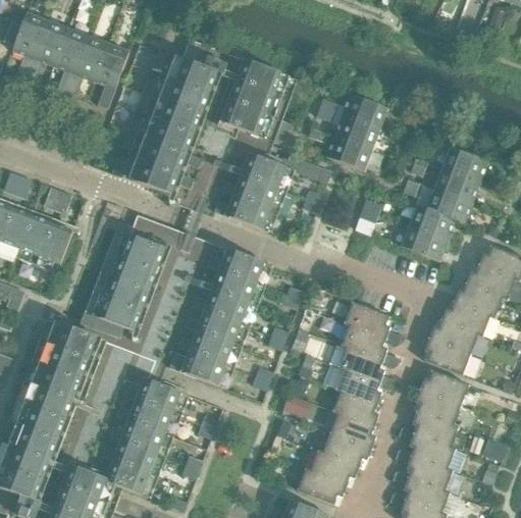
[(27,76),(48,19),(27,11),(12,49),(24,54),(17,73),(27,76)]
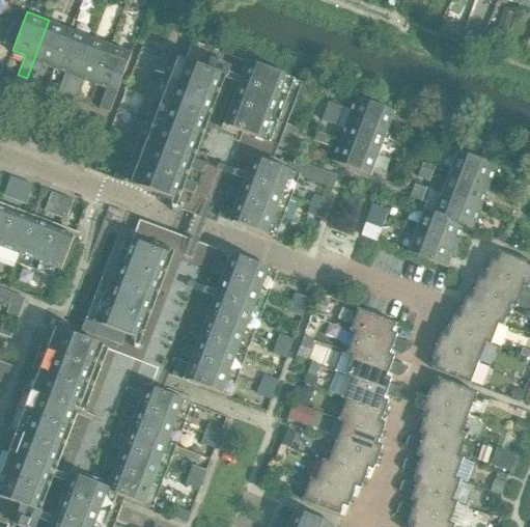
[(55,66),(70,28),(49,20),(27,78),(36,82),(45,62),(55,66)]
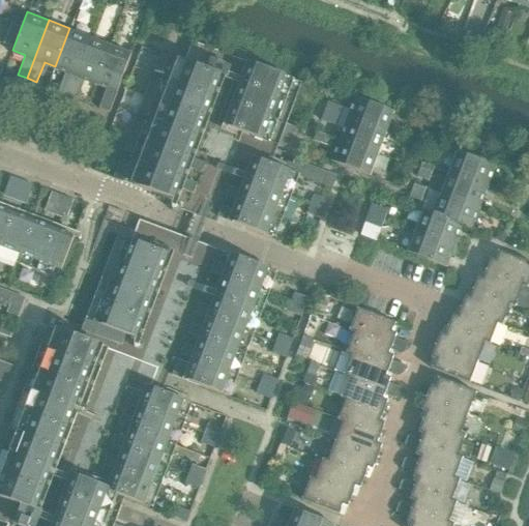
[(68,93),(90,35),(69,28),(55,66),(66,70),(58,90),(68,93)]
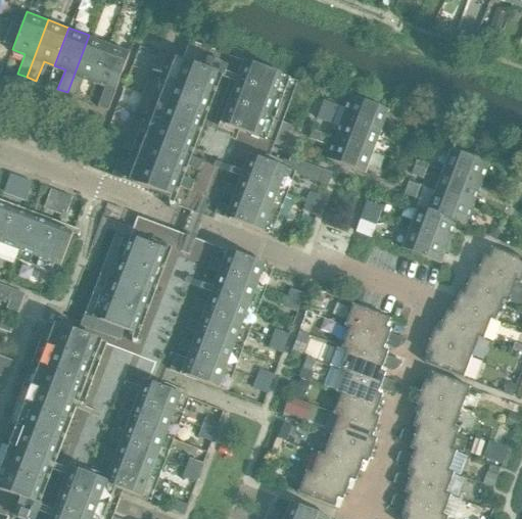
[(94,81),(108,43),(89,35),(67,92),(77,96),(84,77),(94,81)]
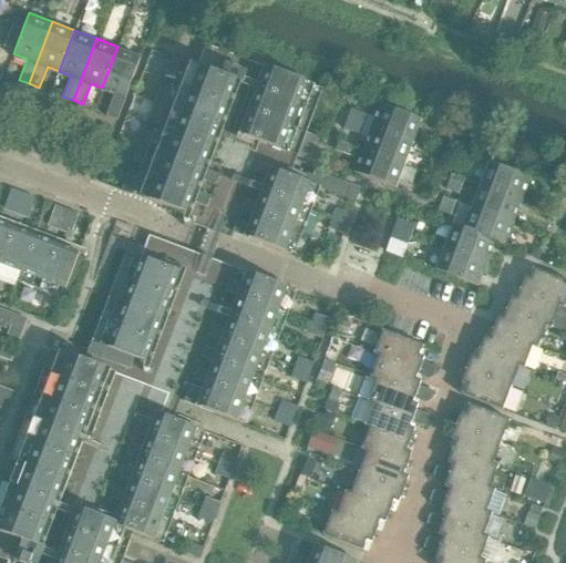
[(117,116),(141,55),(117,47),(102,88),(114,92),(106,113),(117,116)]
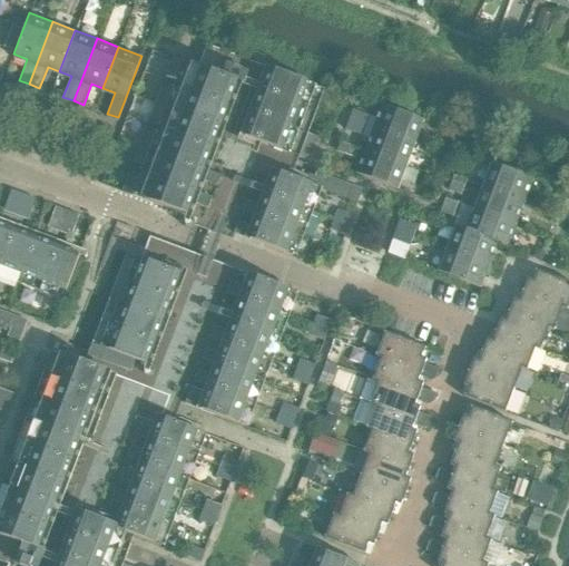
[(286,150),(313,81),(229,50),(222,72),(196,62),(188,86),(193,87),(184,109),(179,108),(146,197),(293,253),(319,184),(312,182),(292,174),(294,169),(300,155),(286,150)]
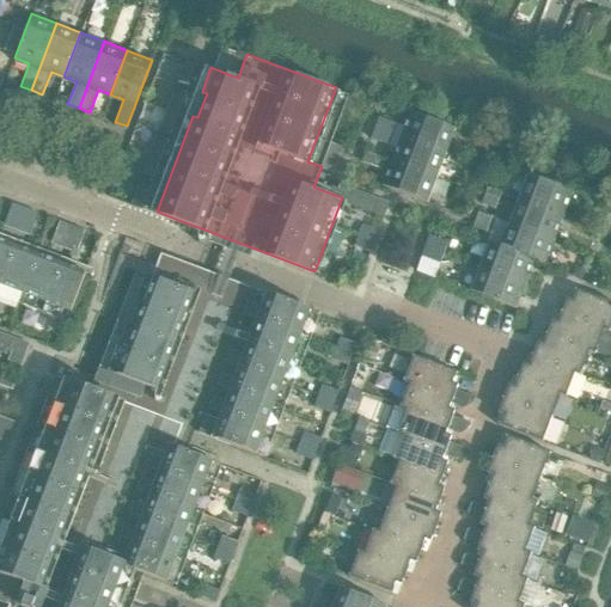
[(191,80),(197,62),(187,57),(179,75),(191,80)]
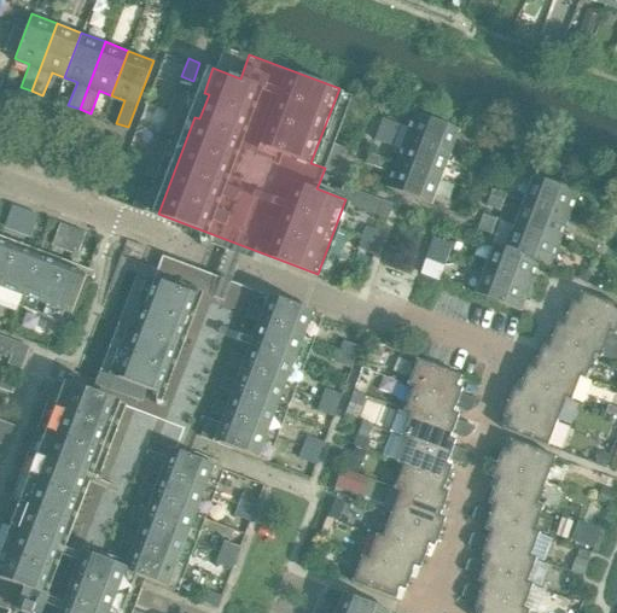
[(199,118),(209,94),(204,93),(190,88),(187,95),(184,93),(181,93),(179,92),(176,91),(163,124),(166,126),(168,126),(170,127),(173,128),(175,129),(181,112),(195,117),(199,118)]
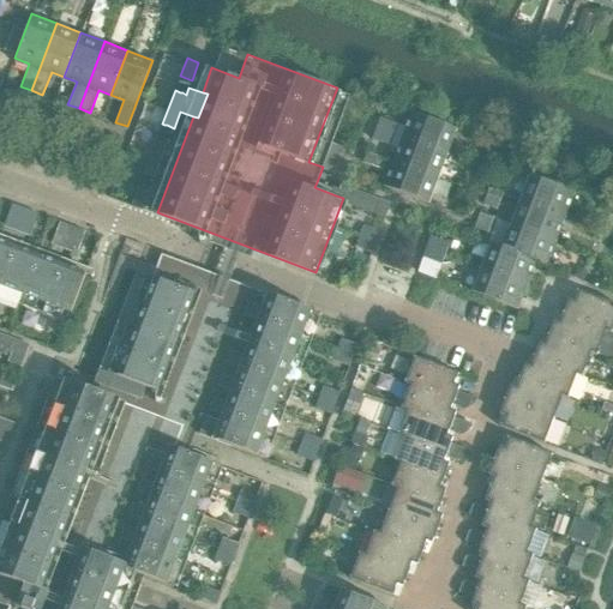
[(448,151),(456,126),(412,110),(403,134),(448,151)]
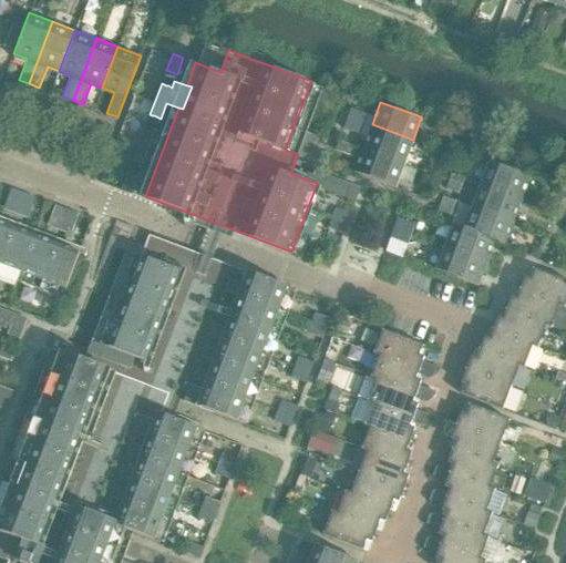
[(364,122),(368,112),(351,105),(348,115),(364,122)]
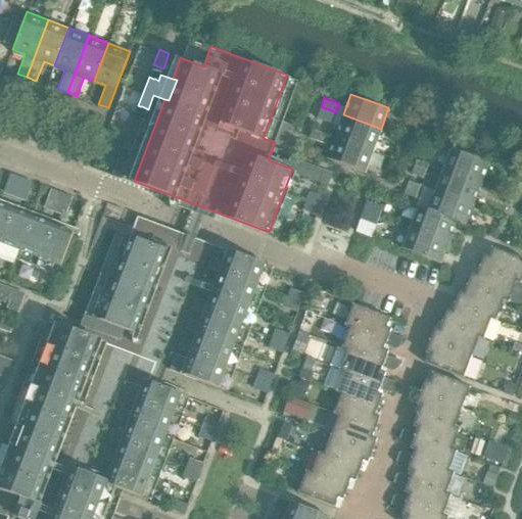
[(333,122),(336,112),(321,106),(318,115),(333,122)]
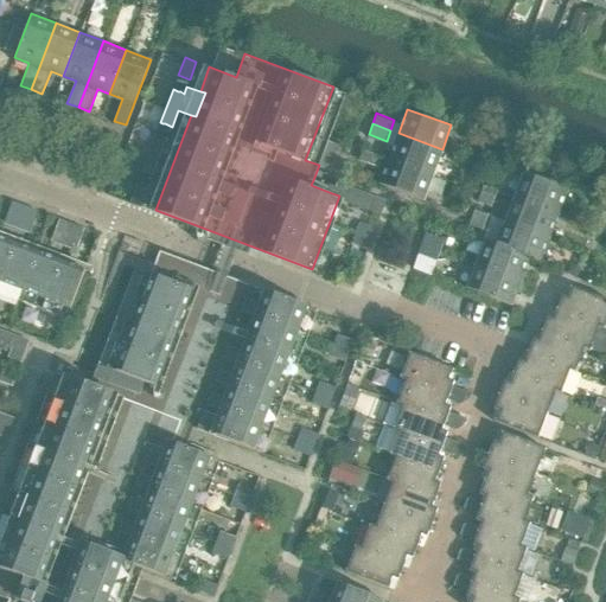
[(433,173),(442,149),(399,133),(389,157),(433,173)]
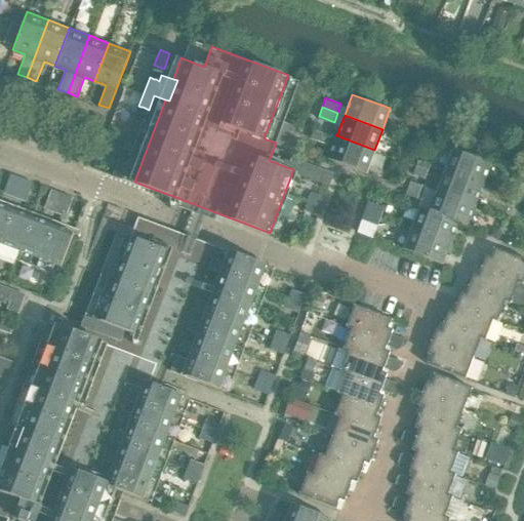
[(133,150),(144,121),(134,118),(123,147),(133,150)]
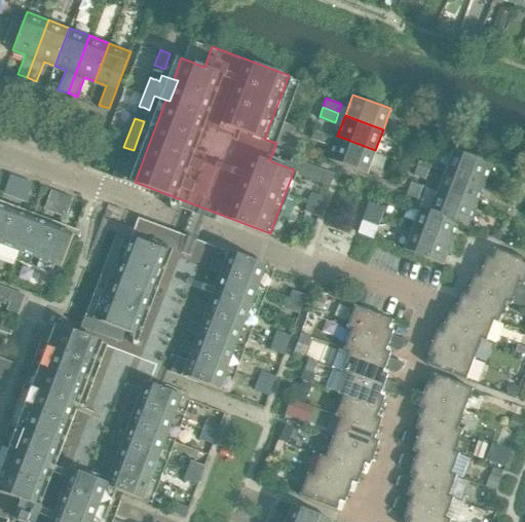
[(286,146),(294,123),(285,120),(276,143),(286,146)]
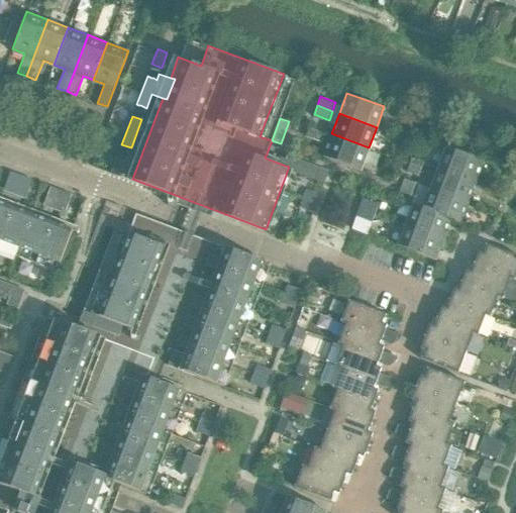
[(321,140),(324,131),(310,125),(306,134),(321,140)]
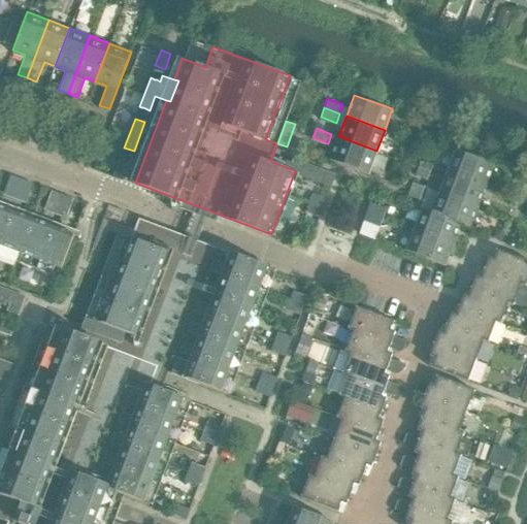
[(368,172),(376,151),(338,136),(330,158),(368,172)]
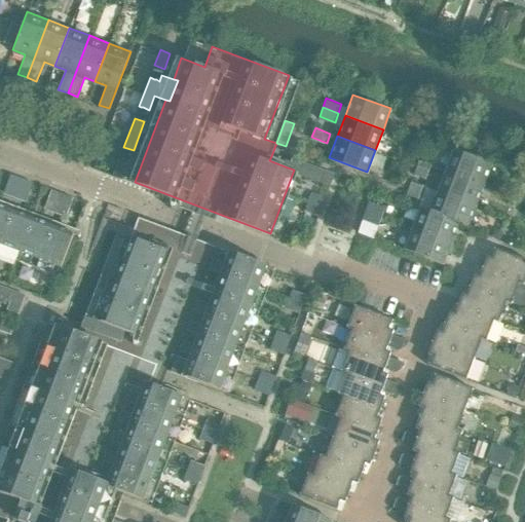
[(434,155),(438,142),(427,138),(422,151),(434,155)]
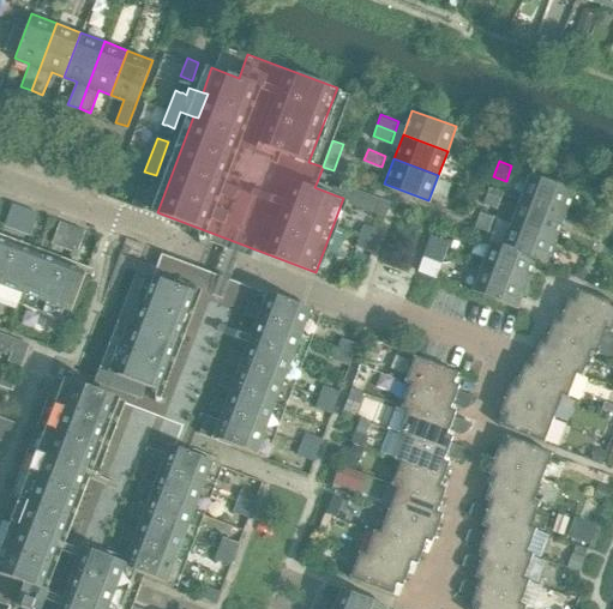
[(565,213),(575,190),(530,173),(521,197),(565,213)]
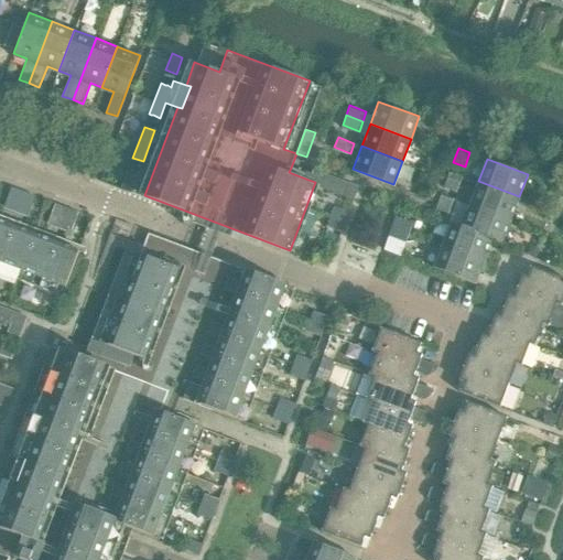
[(359,184),(313,168),(309,180),(315,182),(354,196),(359,184)]
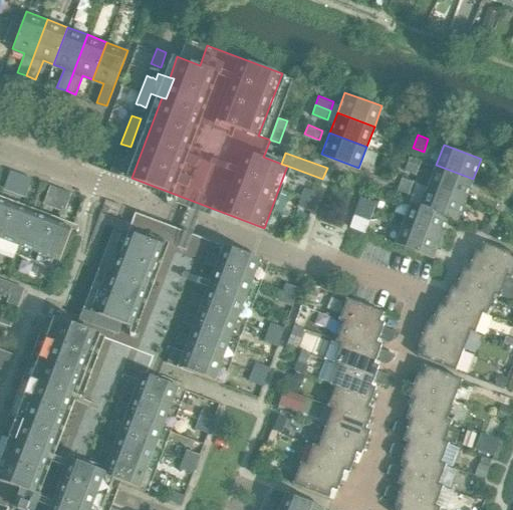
[(121,170),(125,159),(116,155),(110,170),(123,175),(124,171),(121,170)]
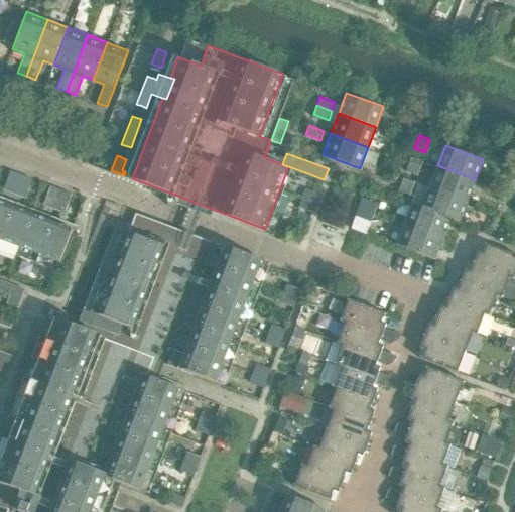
[(417,173),(422,159),(412,155),(407,169),(417,173)]
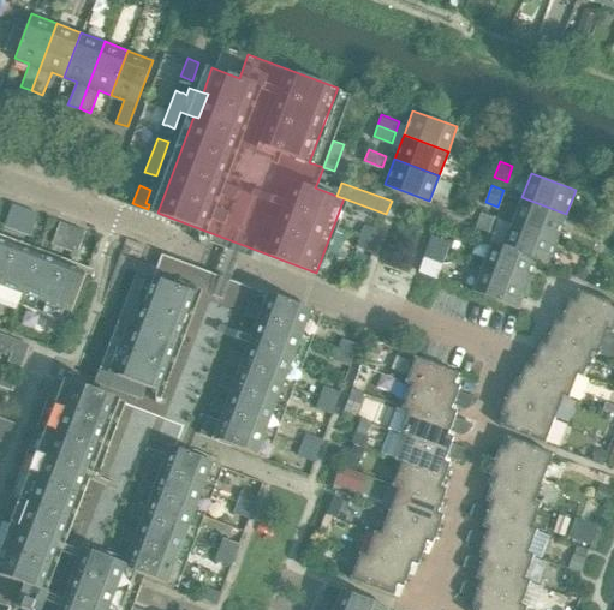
[(556,238),(566,214),(522,197),(512,221),(556,238)]
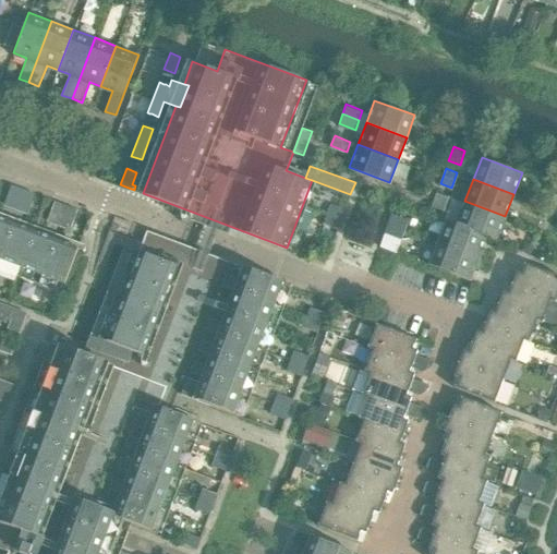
[(28,207),(35,192),(25,188),(20,204),(28,207)]
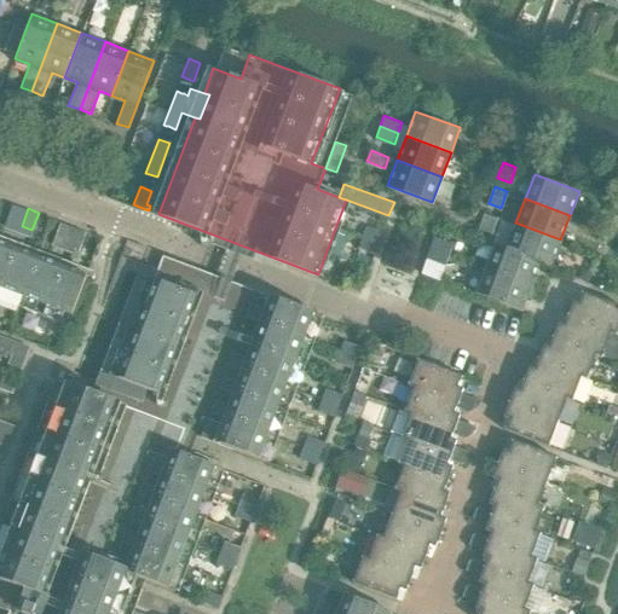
[(491,232),(497,215),(485,210),(479,227),(491,232)]
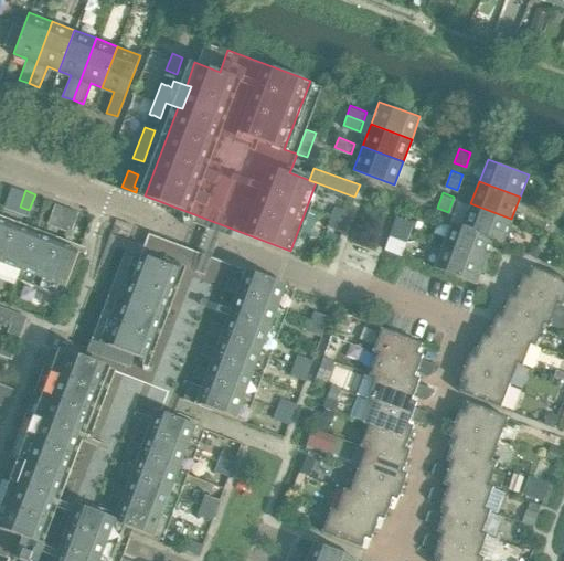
[(502,242),(511,219),(470,203),(463,224),(463,225),(492,237),(502,242)]
